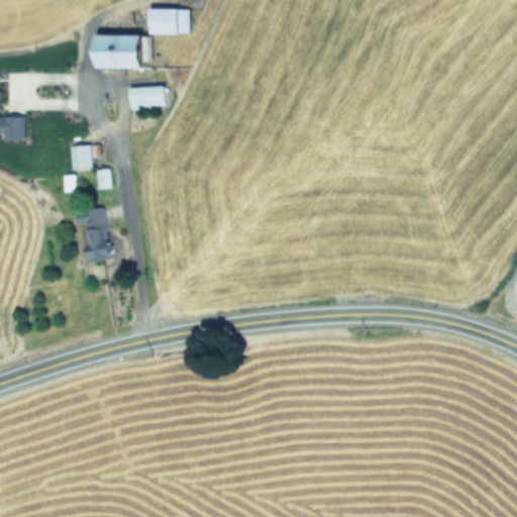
[(153,31),(191,32),(191,6),(153,6),(153,31)]
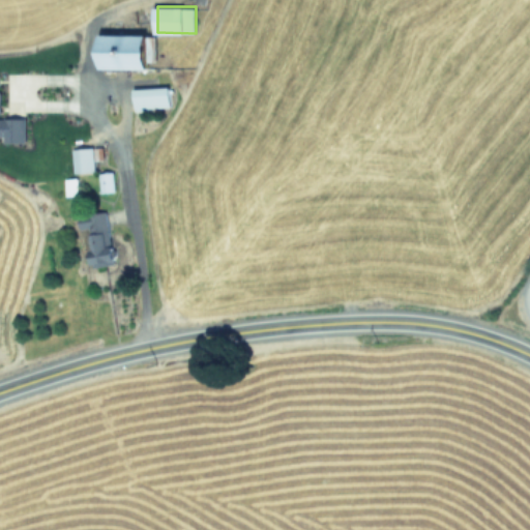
[(151,34),(104,33),(102,66),(150,68),(151,34)]
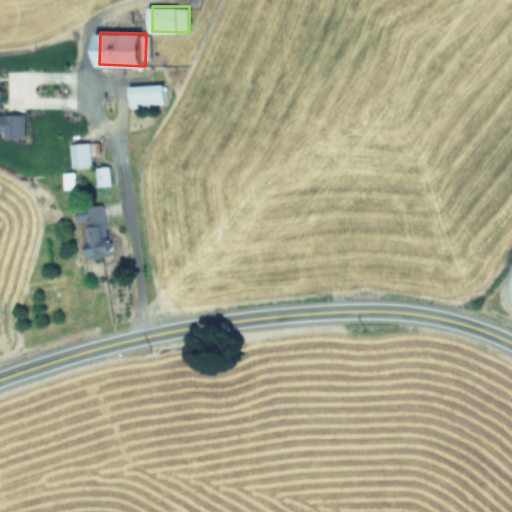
[(26,113),(0,113),(0,71),(0,130),(5,131),(5,136),(26,136),(26,113)]
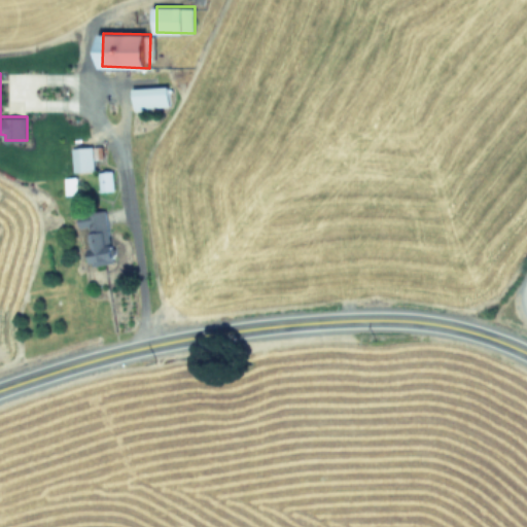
[(133,86),(134,108),(171,106),(170,85),(133,86)]
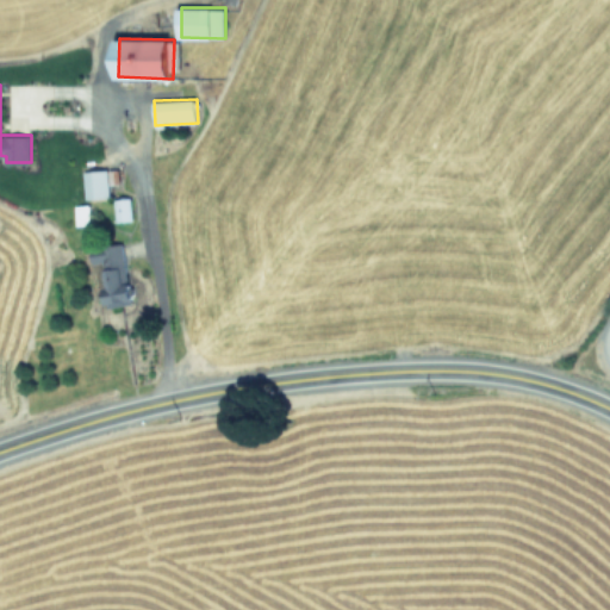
[(111,195),(106,168),(83,172),(87,199),(111,195)]
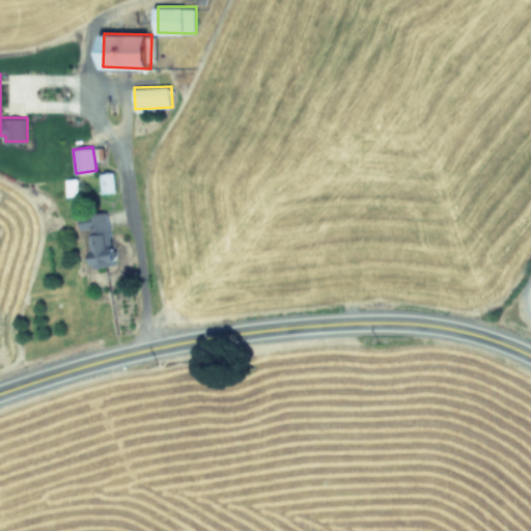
[(100,172),(102,193),(116,191),(114,171),(100,172)]
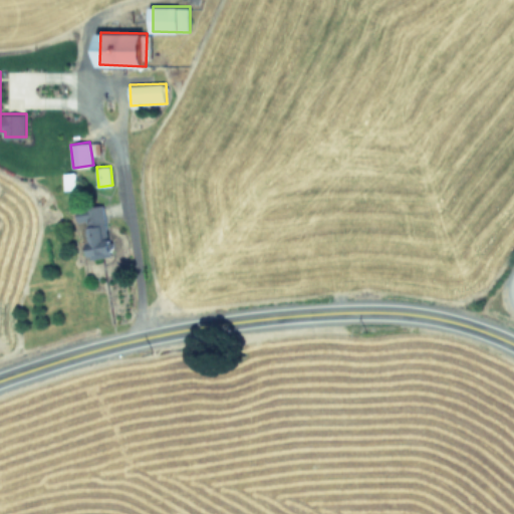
[(65,189),(77,188),(75,172),(63,173),(65,189)]
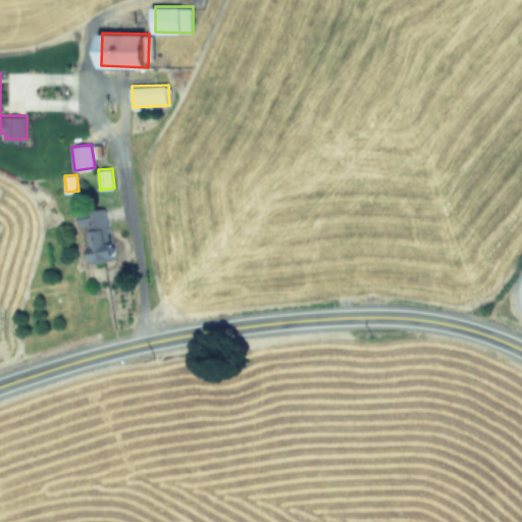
[(89,224),(93,245),(90,245),(93,262),(114,258),(106,208),(80,213),(82,225),(89,224)]
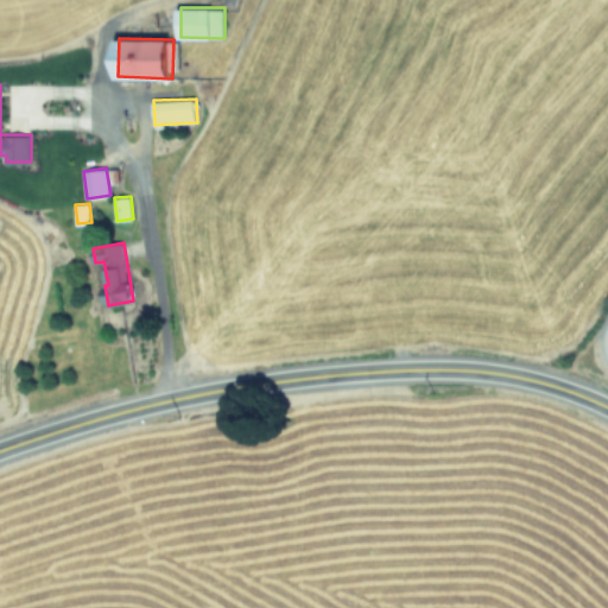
All buildings are outlined.
